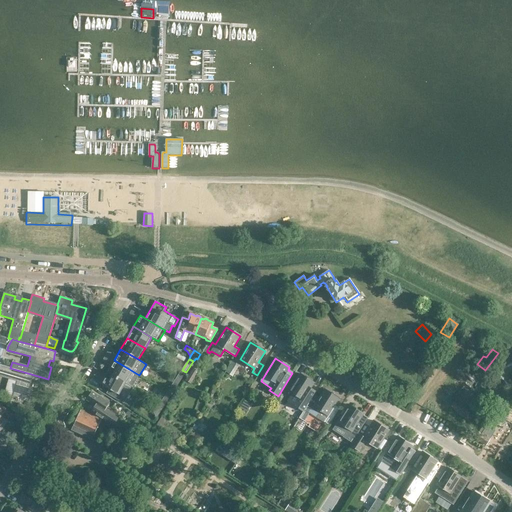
[(114,360),(107,371),(132,386),(139,375),(114,360)]
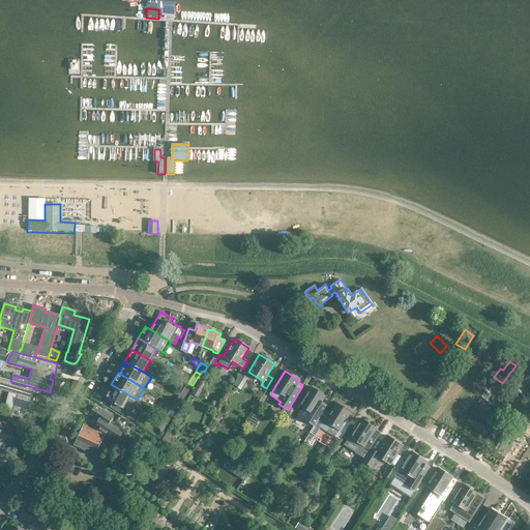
[(192,393),(198,398),(210,376),(205,373),(192,393)]
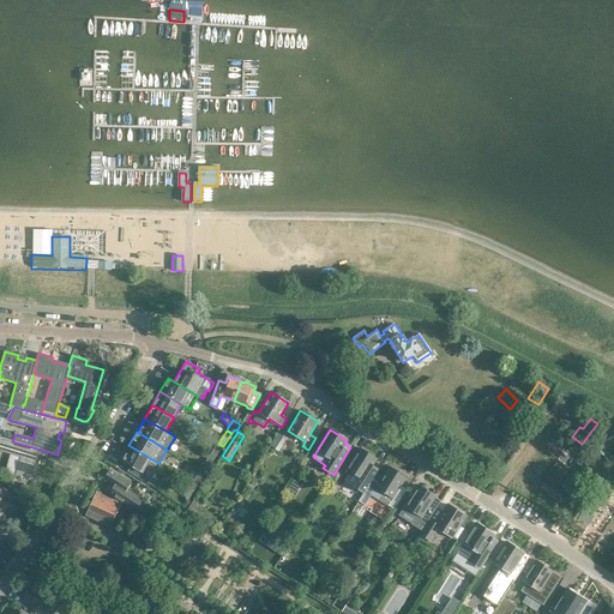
[(280,451),(287,439),(280,434),(272,447),(280,451)]
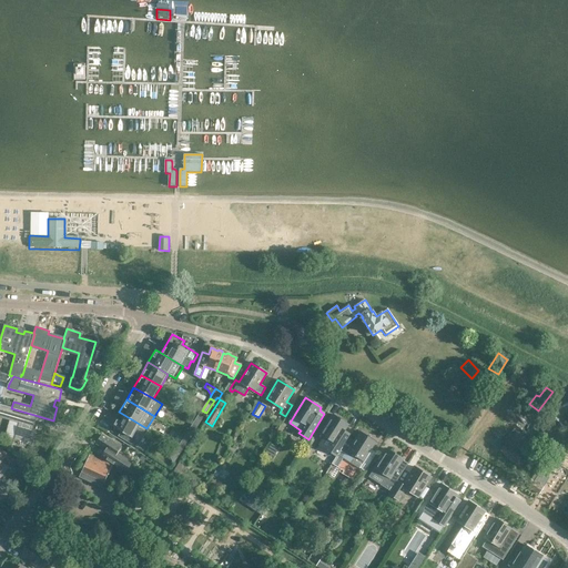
[(38,415),(34,415),(11,408),(0,404),(0,417),(19,423),(13,440),(32,446),(36,433),(32,433),(38,415)]
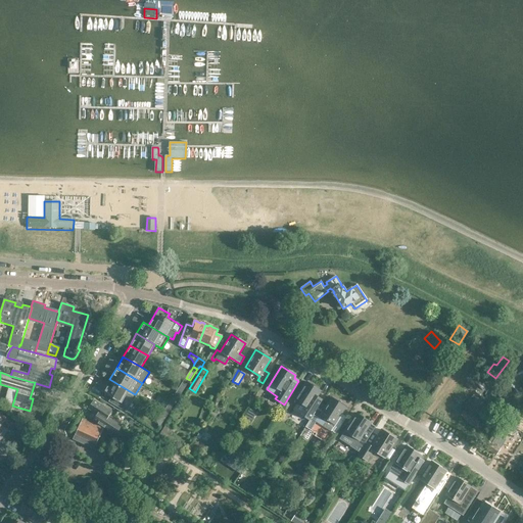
[(183,391),(190,380),(186,378),(179,388),(183,391)]
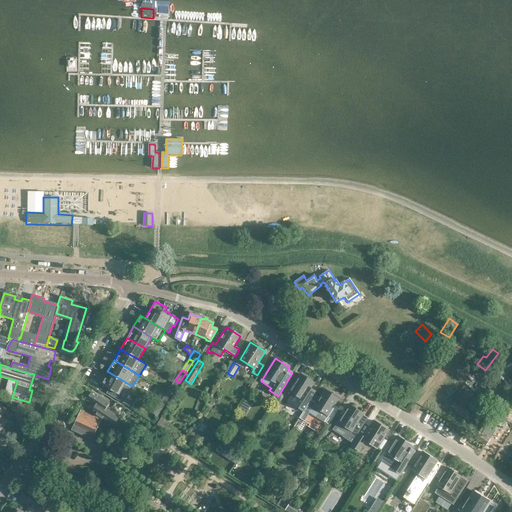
[(132,386),(107,371),(100,383),(109,388),(106,393),(123,402),(132,386)]
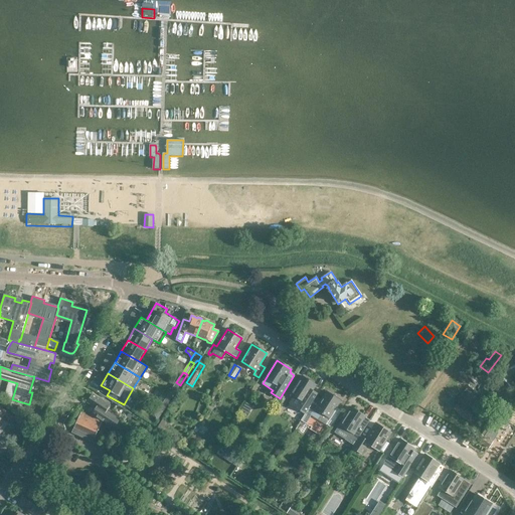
[(305,413),(308,409),(316,396),(320,389),(315,386),(316,385),(301,376),(291,392),(294,395),(289,403),(305,413)]
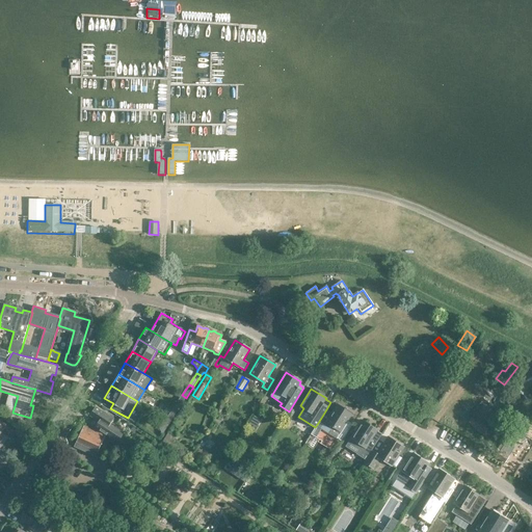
[(186,398),(182,395),(175,406),(179,409),(186,398)]
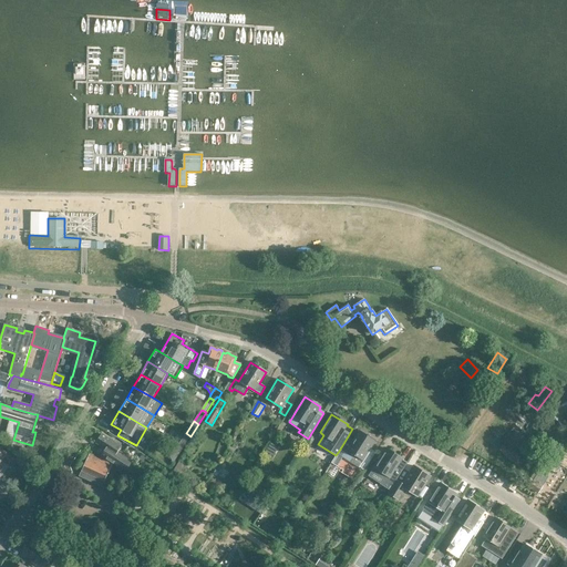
[(512,431),(514,425),(504,421),(502,428),(512,431)]
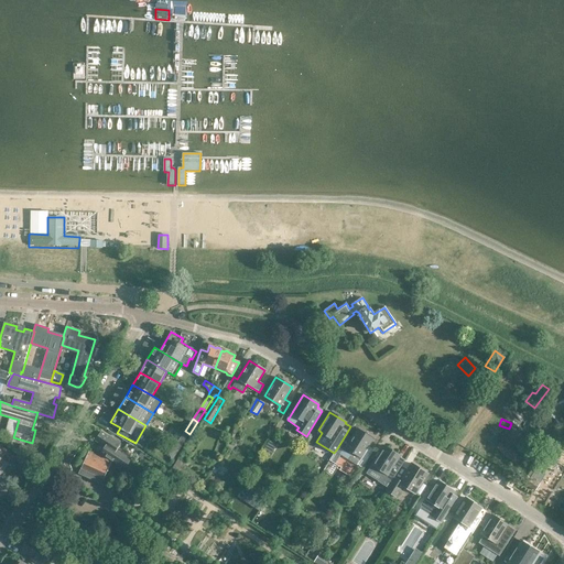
[(351,437),(346,434),(337,448),(334,453),(323,470),(331,475),(334,475),(337,469),(349,477),(361,458),(373,440),(357,429),(351,437)]
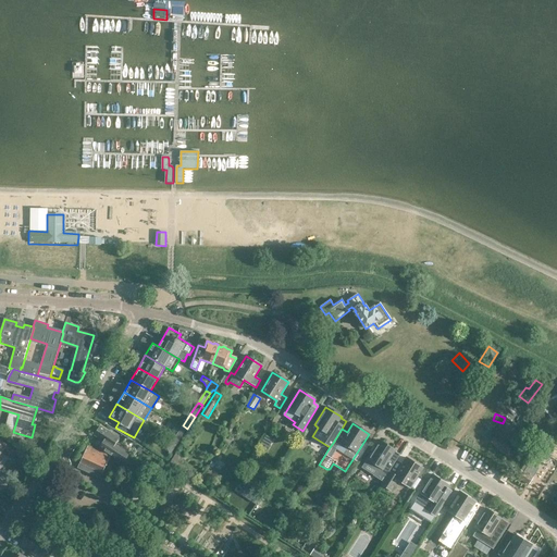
[(95,434),(107,443),(102,448),(123,462),(130,454),(115,444),(119,438),(100,425),(95,434)]
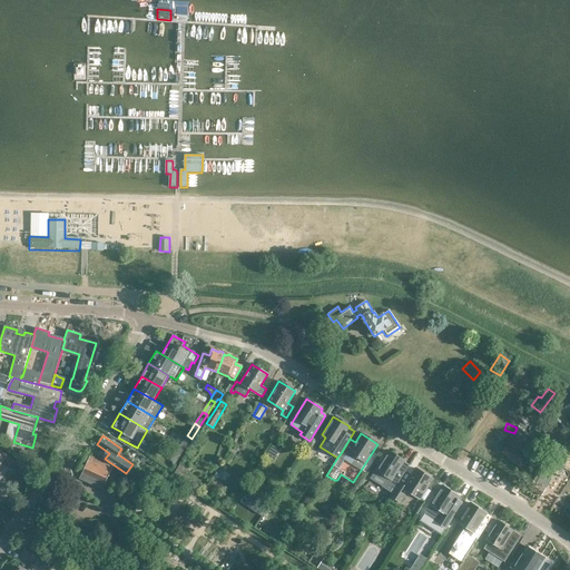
[(187,435),(179,448),(184,451),(192,439),(187,435)]
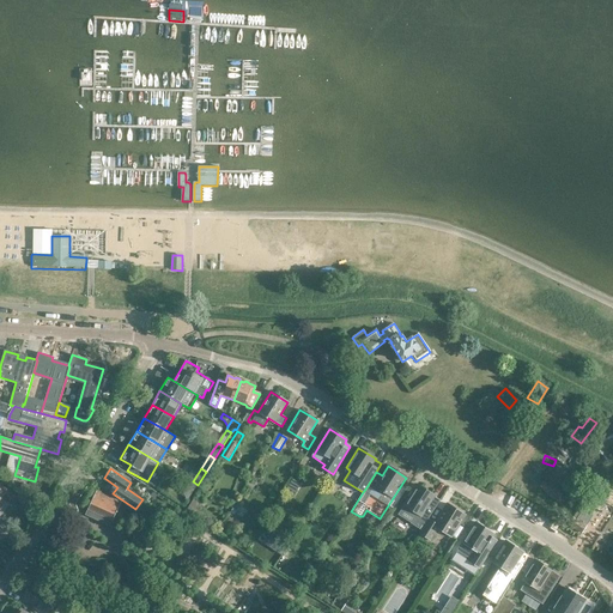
[(302,484),(293,479),(283,495),(290,498),(292,495),(295,496),(302,484)]
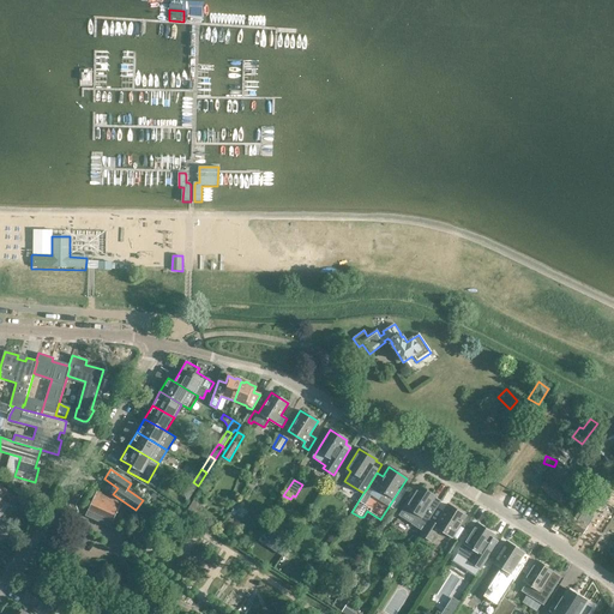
[(548,485),(543,481),(539,486),(543,491),(542,492),(555,501),(560,505),(570,494),(565,491),(561,494),(548,483),(548,485)]
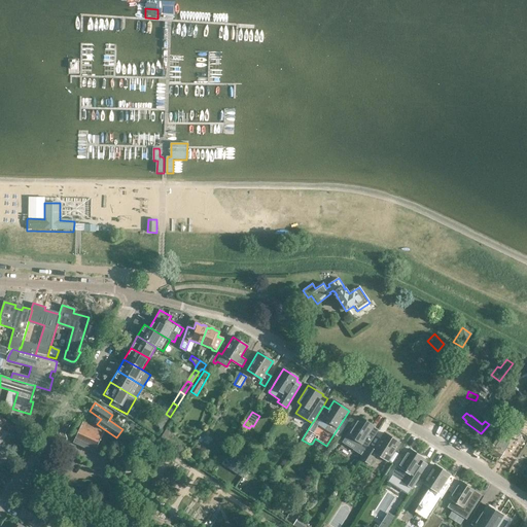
[(163,428),(170,417),(166,414),(159,425),(163,428)]
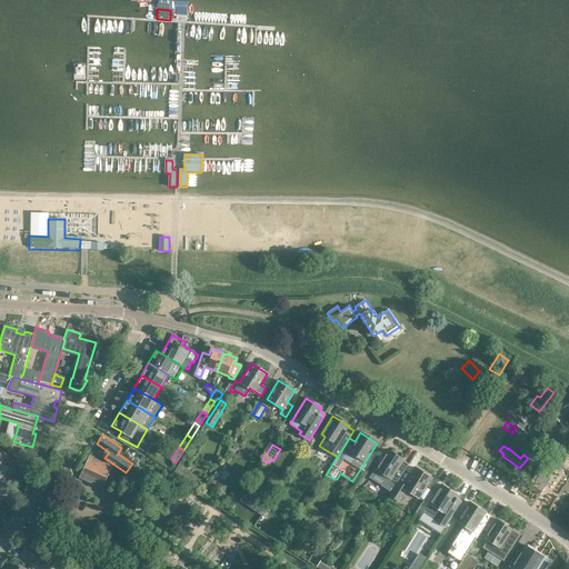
[(397,482),(408,465),(402,461),(403,460),(387,450),(375,469),(391,479),(387,485),(392,489),(397,482)]
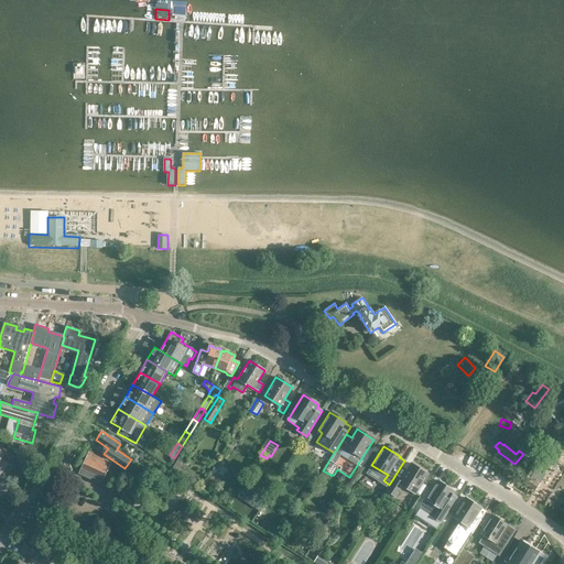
[(107,469),(111,462),(88,451),(80,468),(109,481),(112,473),(107,469)]
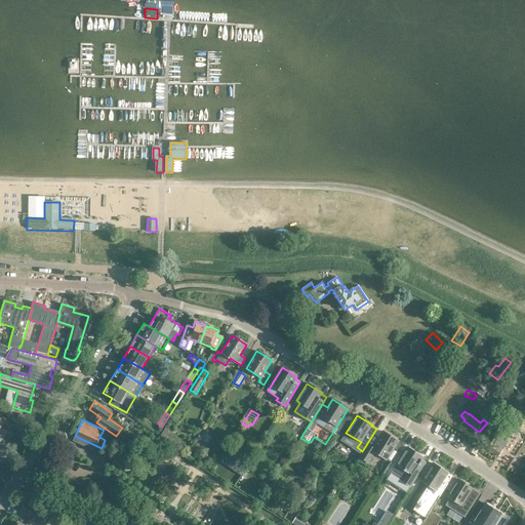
[(505,444),(507,441),(501,438),(509,428),(503,425),(490,446),(486,444),(484,448),(498,456),(506,445),(505,444)]
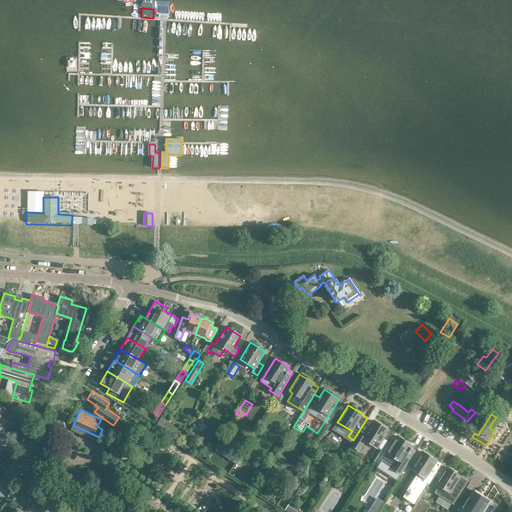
[(373,421),(362,436),(358,434),(350,446),(360,451),(366,441),(377,448),(382,451),(387,442),(383,439),(389,431),(373,421)]
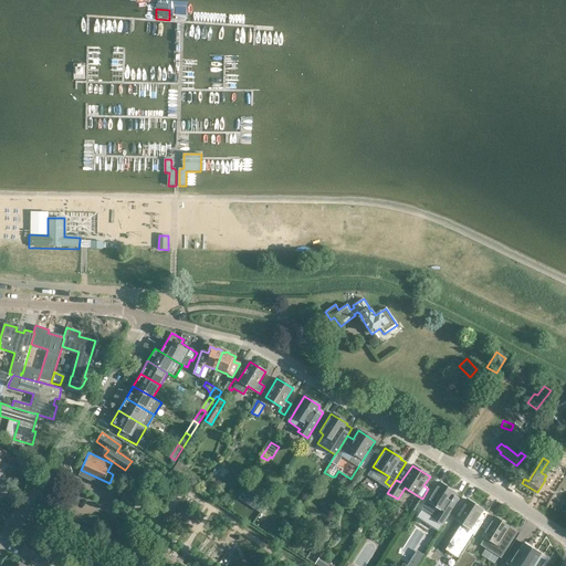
[(432,491),(428,489),(422,499),(426,501),(421,509),(433,517),(432,520),(442,525),(459,500),(453,495),(456,493),(439,482),(432,491)]
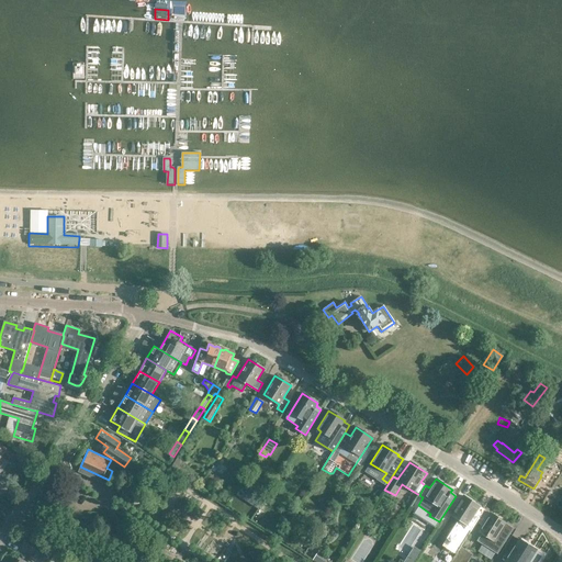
[(254,506),(260,497),(247,489),(242,496),(254,506)]
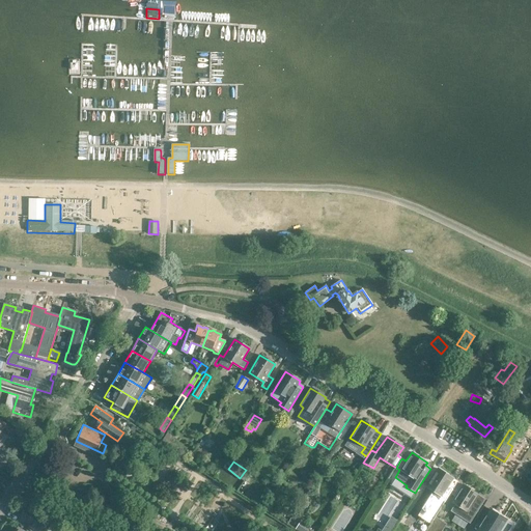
[(431,521),(456,481),(437,469),(426,486),(435,492),(420,514),(431,521)]
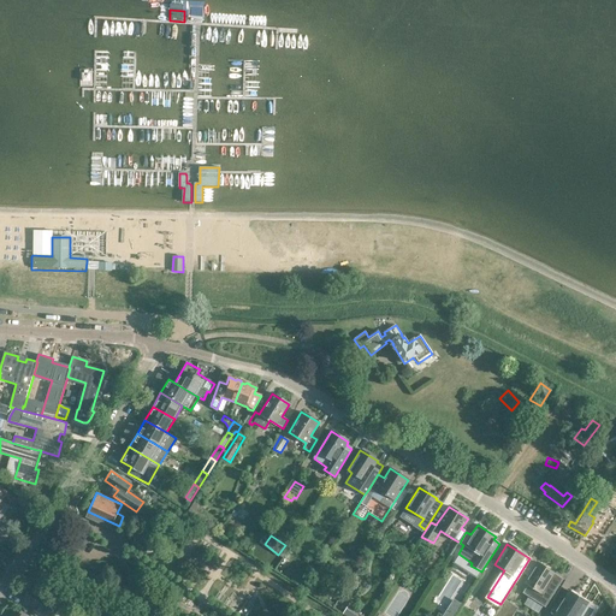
[(528,585),(523,593),(545,606),(562,580),(554,575),(555,574),(537,563),(523,582),(528,585)]
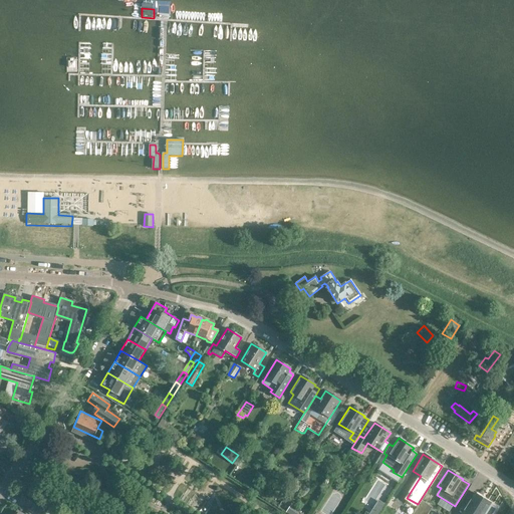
[(48,496),(59,503),(68,488),(57,482),(48,496)]
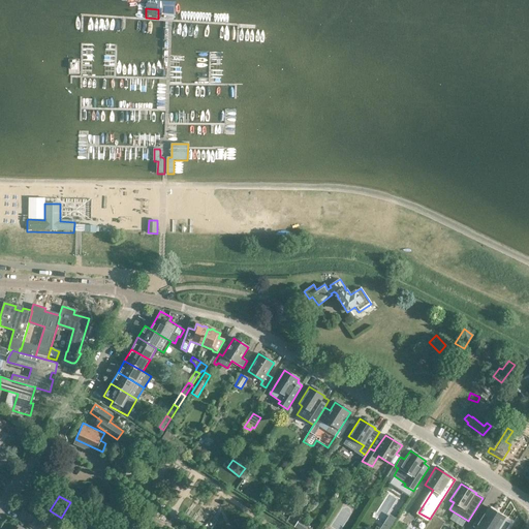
[(504,519),(488,508),(474,528),(506,528),(510,524),(504,519)]
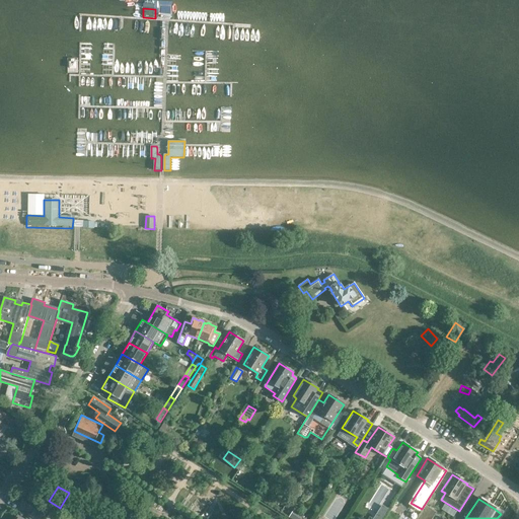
[(433,518),(437,513),(426,506),(417,518),(433,518)]
